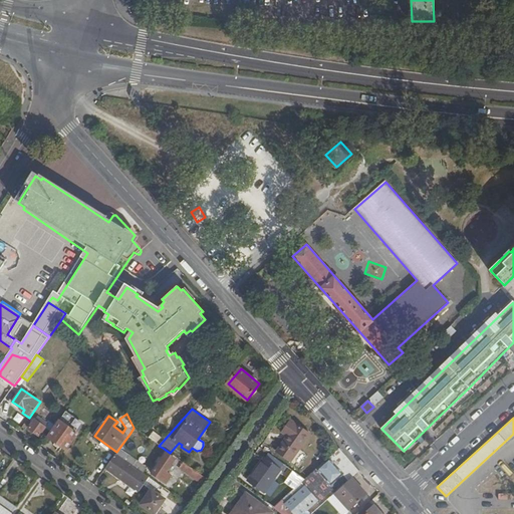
[(39,436),(45,427),(34,420),(28,428),(39,436)]
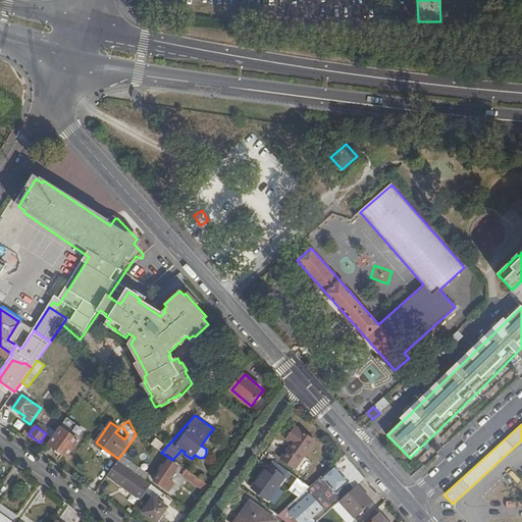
[(79,440),(59,426),(47,442),(66,457),(79,440)]
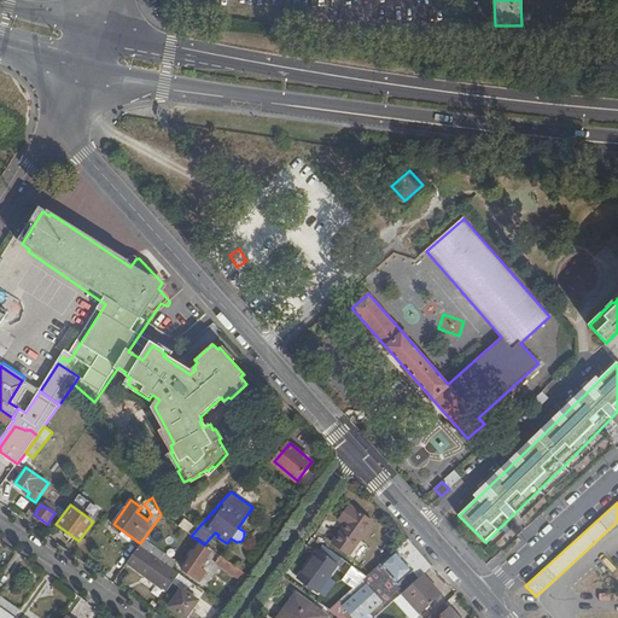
[(345,525),(333,542),(350,554),(372,522),(350,506),(339,520),(345,525)]
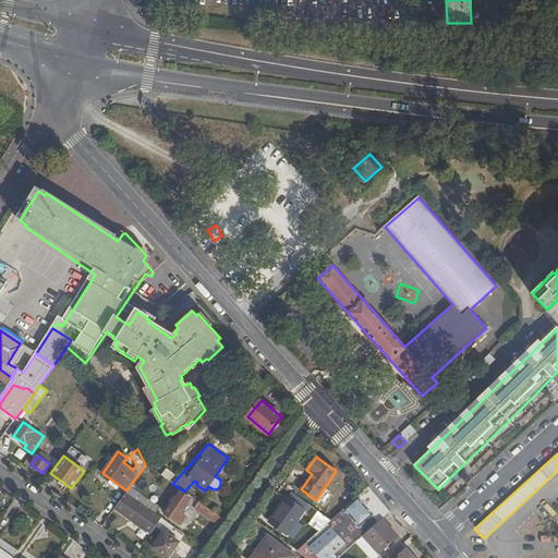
[(173,490),(177,486),(172,484),(145,464),(142,470),(173,490)]
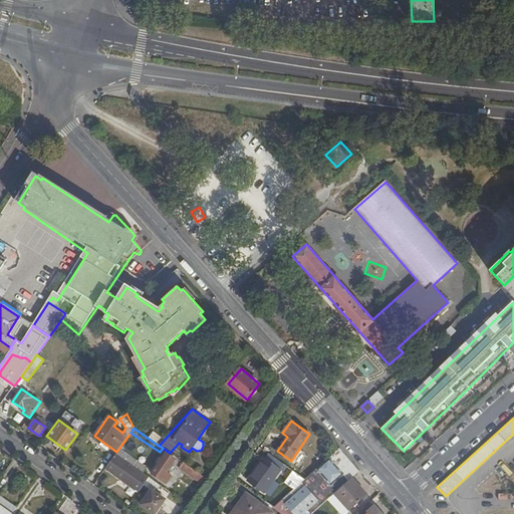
[(115,454),(143,473),(146,468),(119,448),(116,452),(115,454)]
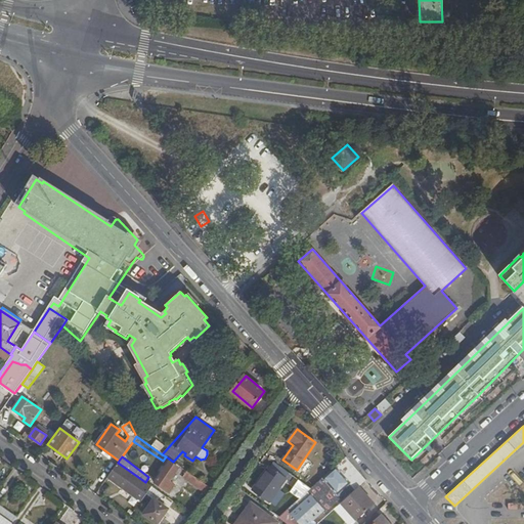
[(346,457),(341,462),(348,470),(353,466),(346,457)]
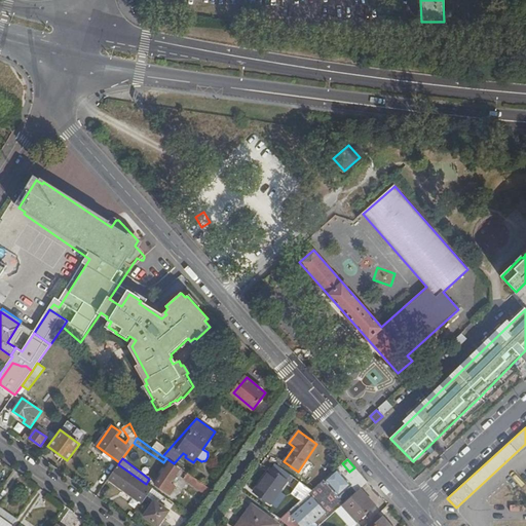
[(118,464),(112,474),(145,498),(147,496),(155,501),(144,517),(156,525),(157,525),(168,511),(158,504),(163,497),(146,484),(118,464)]
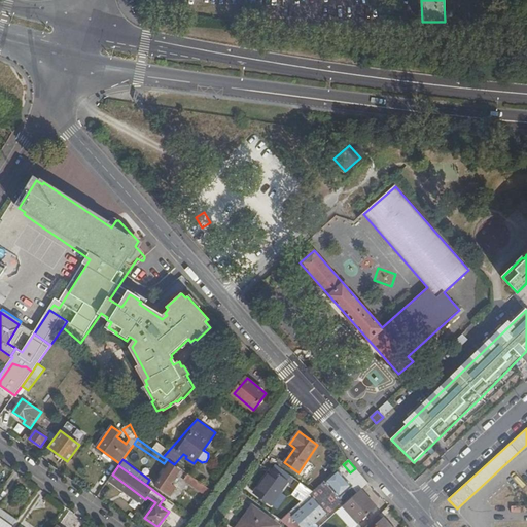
[(170,465),(155,486),(165,492),(179,470),(170,465)]
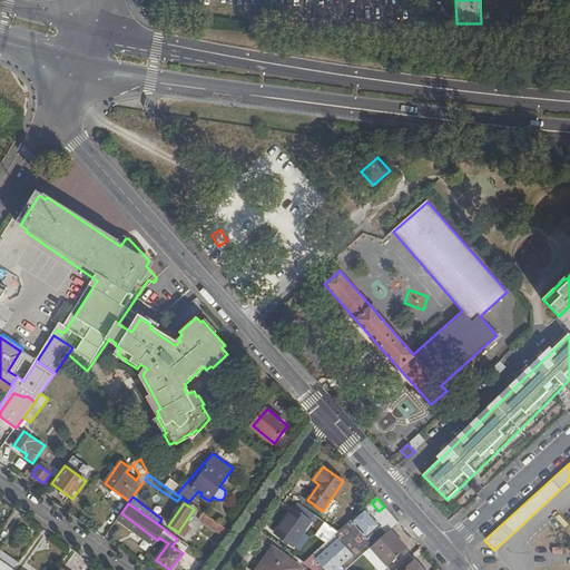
[(293,508),(275,532),(294,546),(311,521),(293,508)]
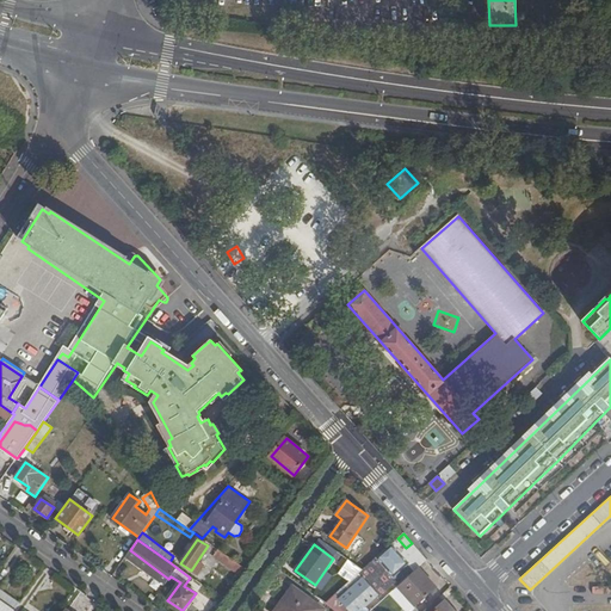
[(392,544),(375,559),(381,563),(400,585),(415,571),(392,544)]
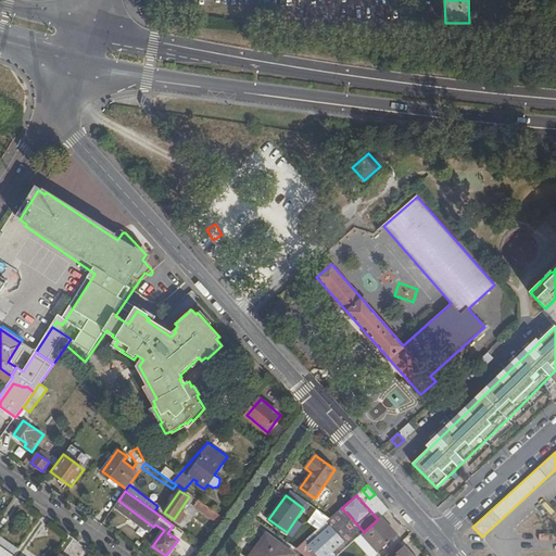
[(220,521),(223,517),(194,497),(190,504),(218,525),(220,521)]
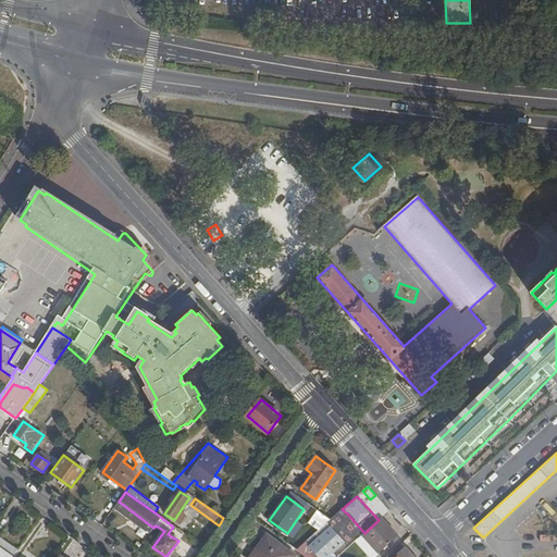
[(330,520),(326,523),(331,529),(347,514),(342,509),(330,520)]
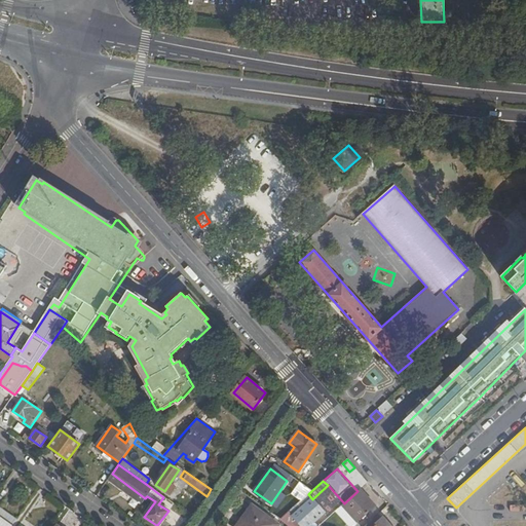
[(292,494),(301,500),(308,494),(311,491),(299,482),(292,494)]
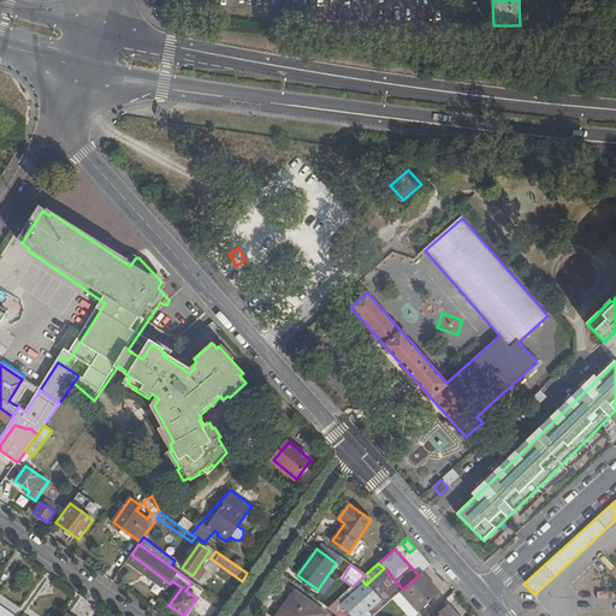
[(403,590),(401,592),(419,611),(439,593),(422,573),(419,575),(403,590)]
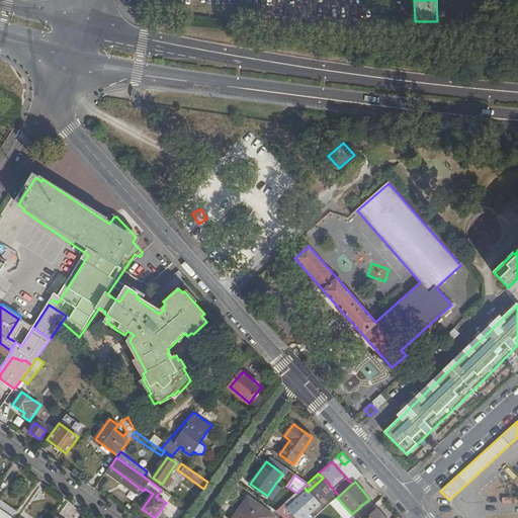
[(308,492),(304,487),(296,493),(285,504),(297,517),(304,517),(319,504),(308,492)]
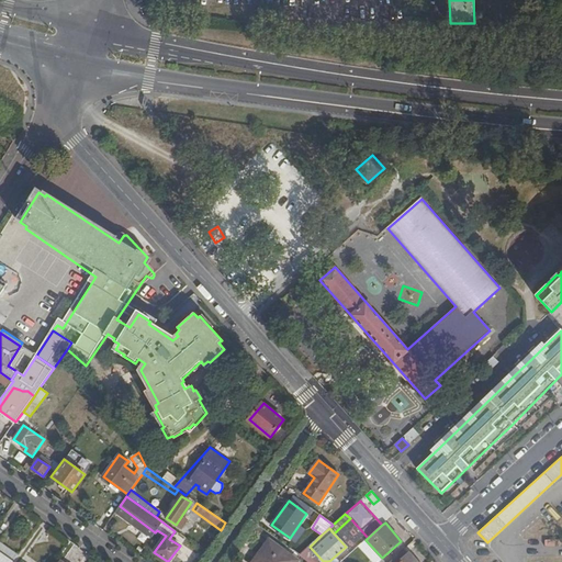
[(269,540),(253,561),(295,561),(298,560),(269,540)]
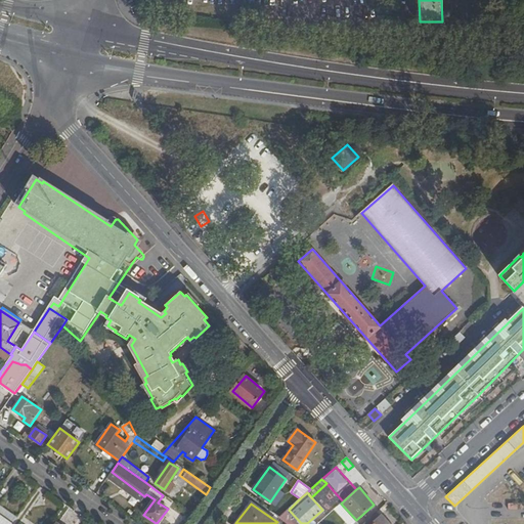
[(272,511),(277,516),(285,509),(279,504),(272,511)]
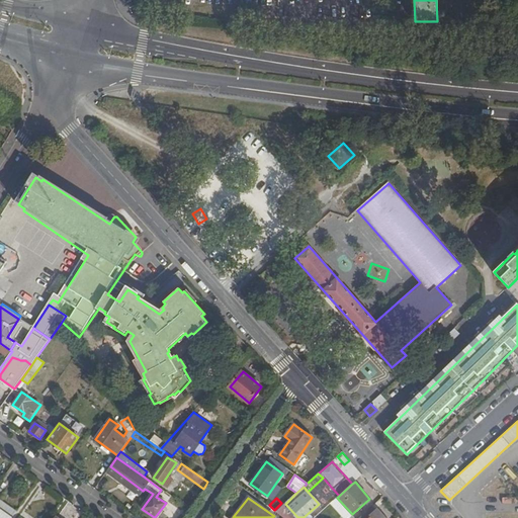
[(173,517),(179,510),(172,504),(166,512),(173,517)]
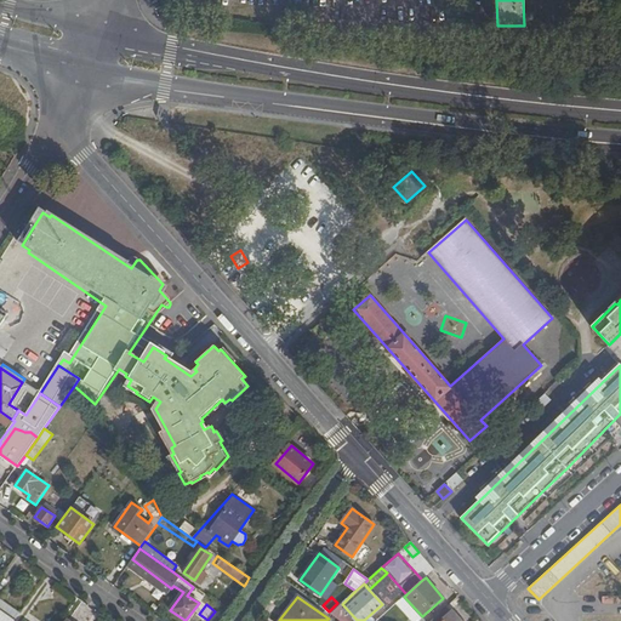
[(0,620),(13,620),(15,620),(0,610),(0,620)]
